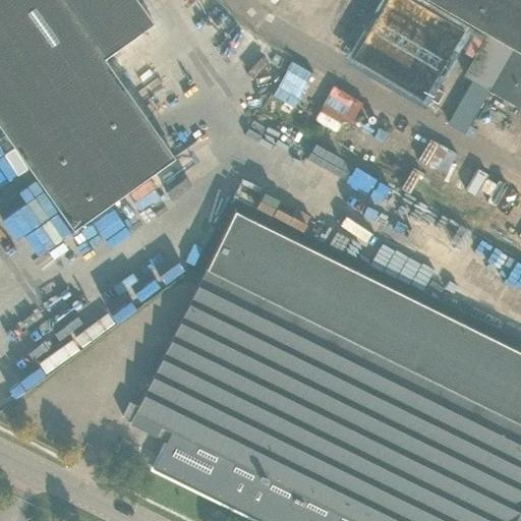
[(0,0),(0,127),(72,229),(173,157),(103,57),(153,21),(136,0),(0,0)]
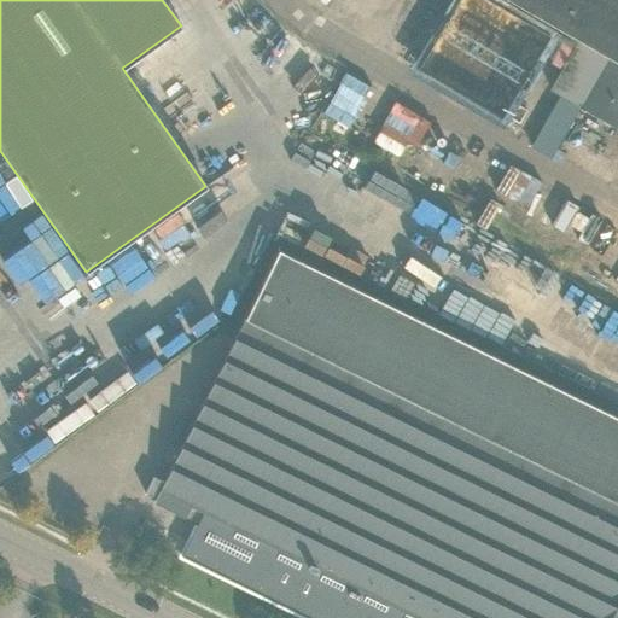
[(617,0),(513,0),(617,60),(617,0)]
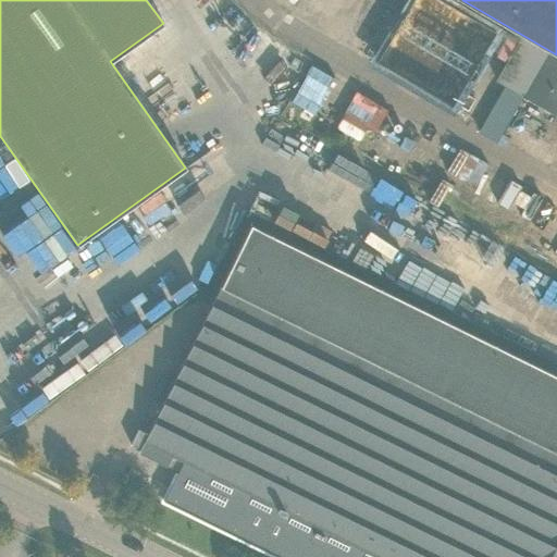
[(321,104),(336,77),(313,65),(298,91),(321,104)]
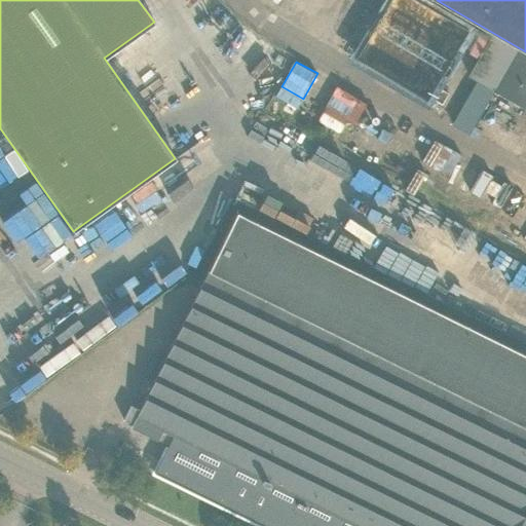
[(321,122),(341,132),(345,121),(364,128),(374,103),(336,86),(321,122)]
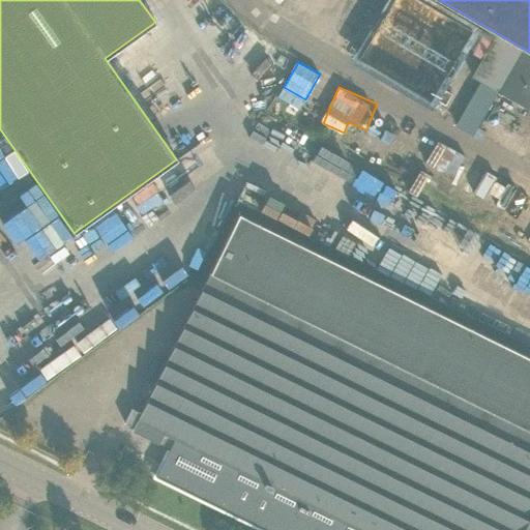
[(362,202),(377,176),(296,130),(282,156),(362,202)]
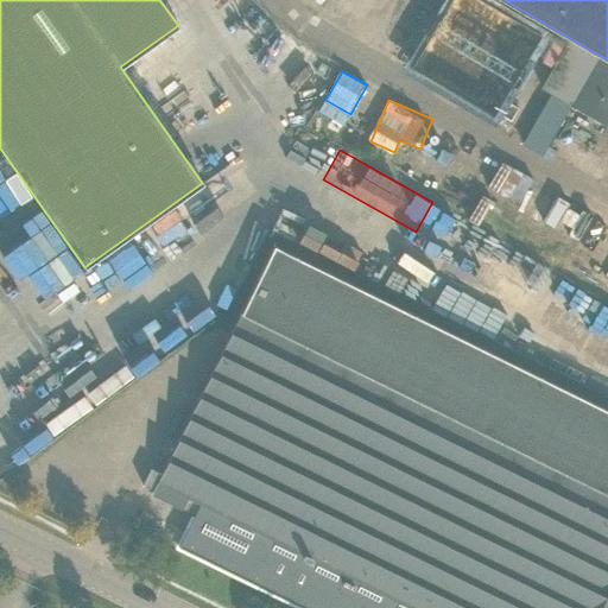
[(513,245),(504,261),(553,292),(564,276),(513,245)]
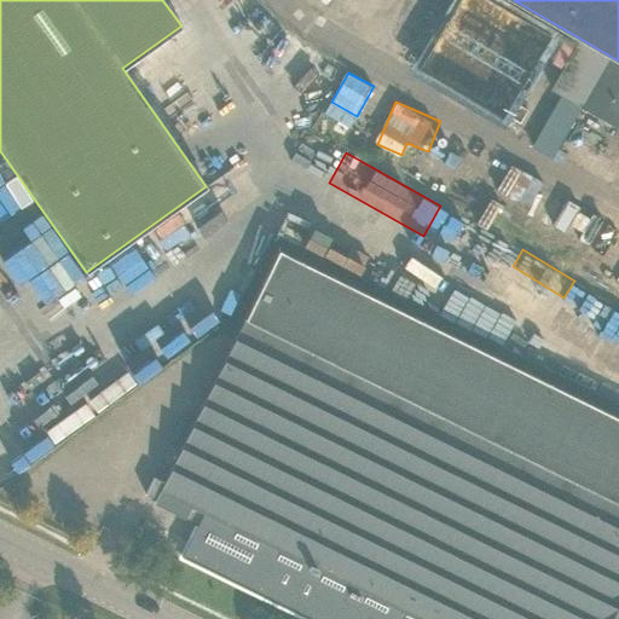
[(180,556),(307,618),(618,618),(618,417),(278,250),(163,482),(154,478),(145,495),(155,499),(154,503),(184,519),(190,507),(202,513),(180,556)]
